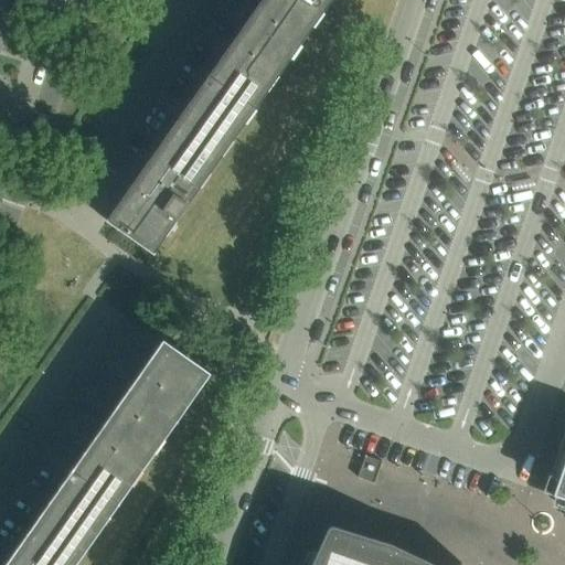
[(0,0),(0,16),(10,20),(17,0),(0,0)]
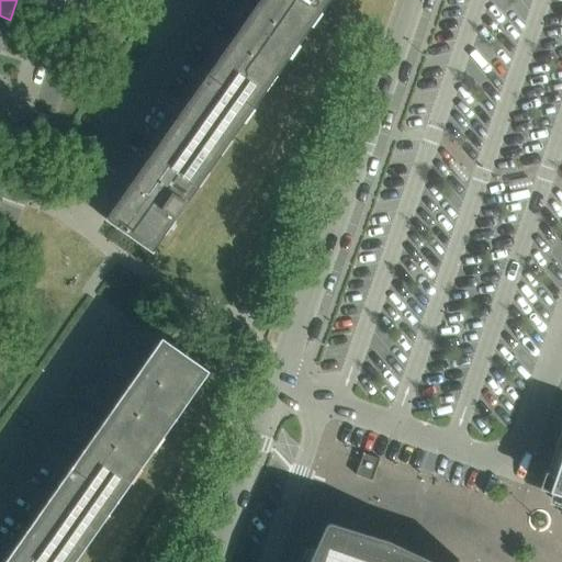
[(261,0),(147,164),(108,220),(107,218),(107,220),(150,250),(153,251),(328,0),(261,0)]
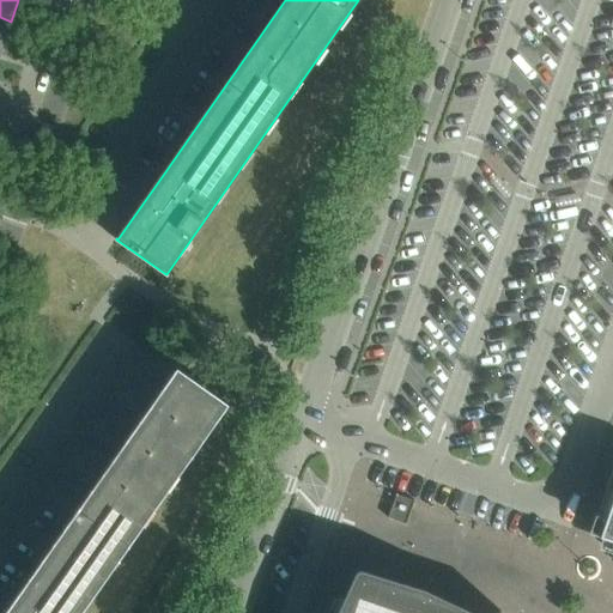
[(0,17),(0,49),(1,50),(11,22),(0,17)]
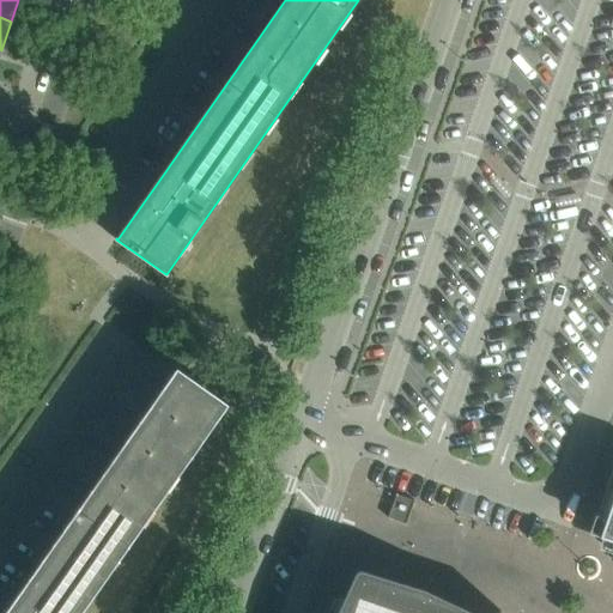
[(79,612),(226,405),(225,404),(183,374),(177,369),(176,369),(2,612),(79,612)]
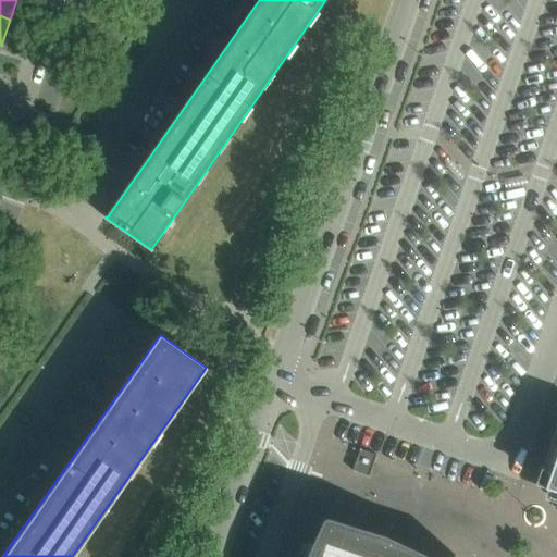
[(556,447),(556,452),(544,489),(556,492),(556,424),(551,445),(556,447)]
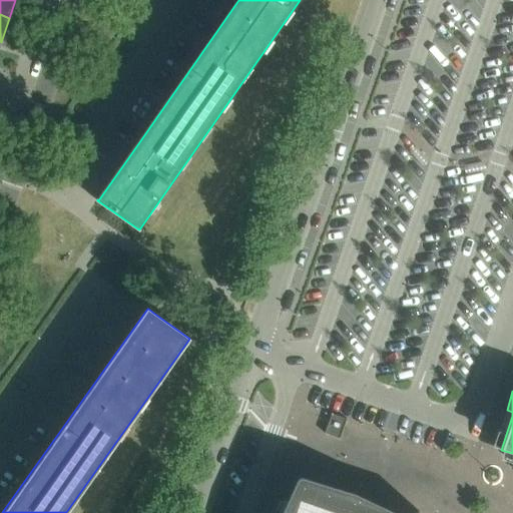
[(339,439),(340,439),(341,440),(348,419),(347,419),(347,420),(333,415),(333,414),(332,413),(325,434),(326,434),(327,433),(339,437),(339,439)]
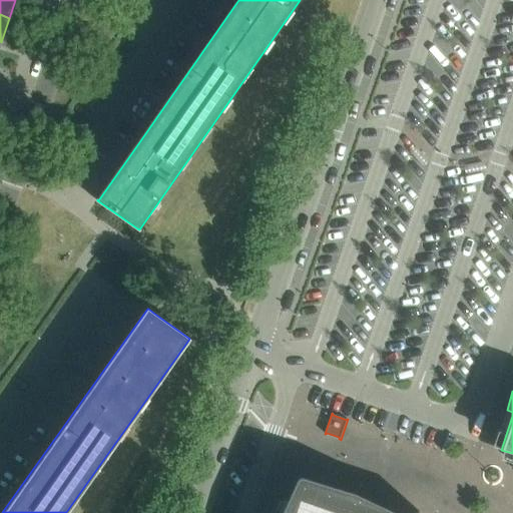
[(394,512),(355,495),(303,478),(301,478),(300,479),(299,479),(298,480),(297,481),(288,503),(285,502),(283,502),(281,502),(280,503),(279,504),(279,505),(278,505),(275,512),(394,512)]
